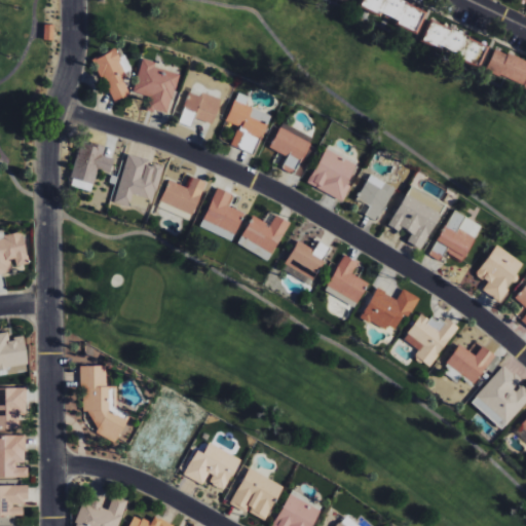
[(363,0),(360,9),(417,31),(425,9),(402,0),(363,0)]
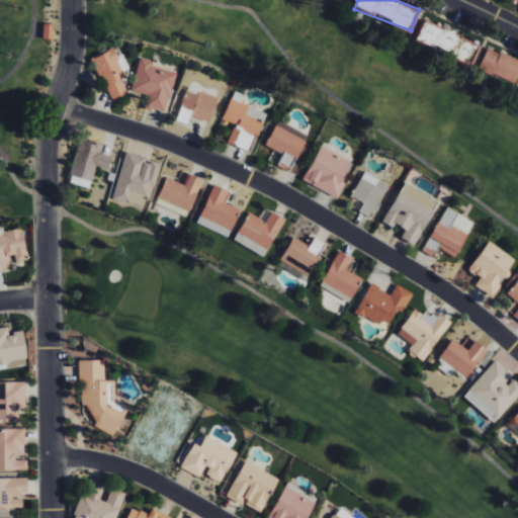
[(415,44),(470,65),(479,42),(423,21),(415,44)]
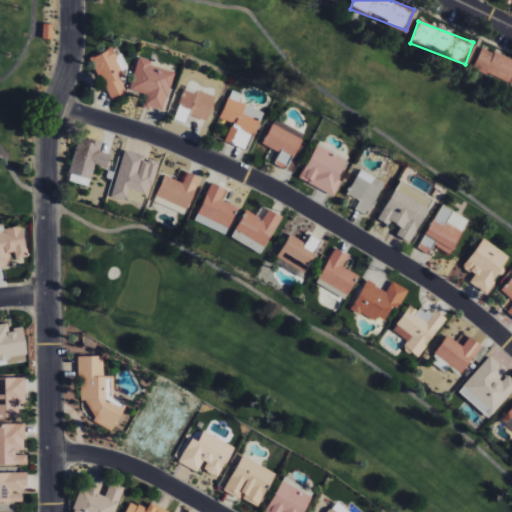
[(53,24),(43,24),(42,39),(52,39),(53,24)]
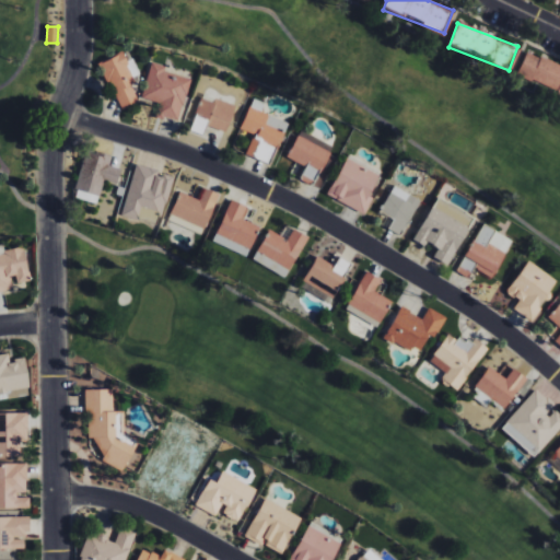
[(101,62),(120,109),(141,101),(131,78),(140,74),(133,59),(128,61),(124,53),(101,62)]
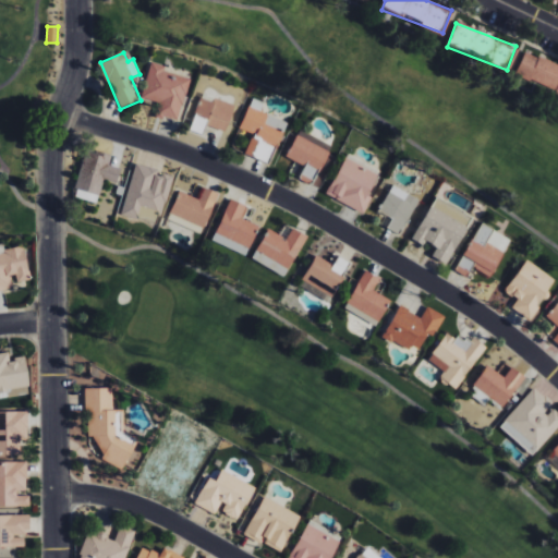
[(557,92),(557,65),(524,53),(516,75),(557,92)]
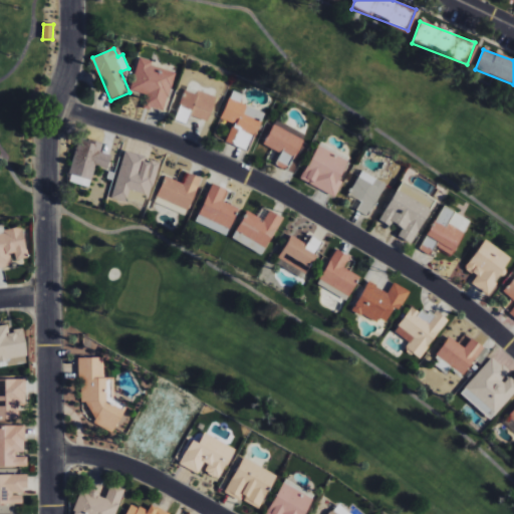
[(176,70),(139,60),(130,90),(147,94),(144,105),(165,111),(176,70)]
